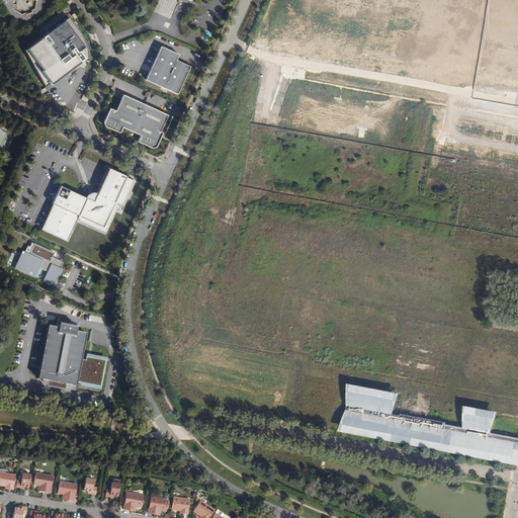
[(69,17),(23,50),(45,87),(80,61),(88,61),(87,50),(85,44),(83,37),(69,17)]
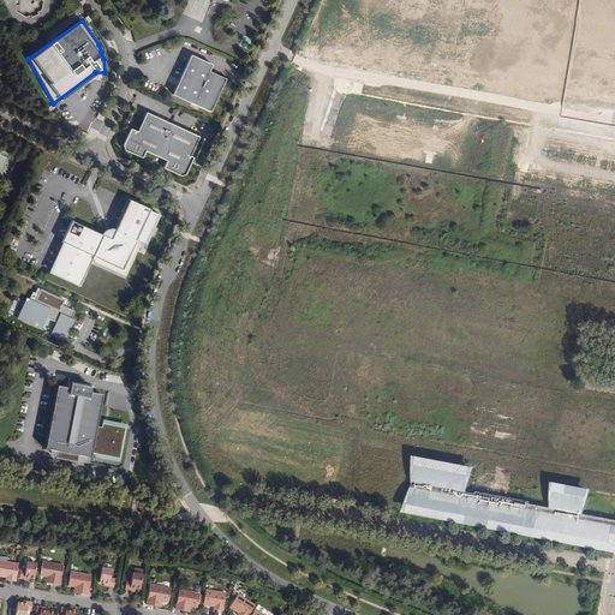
[(173,95),(210,112),(226,79),(209,71),(212,65),(191,55),(173,95)]
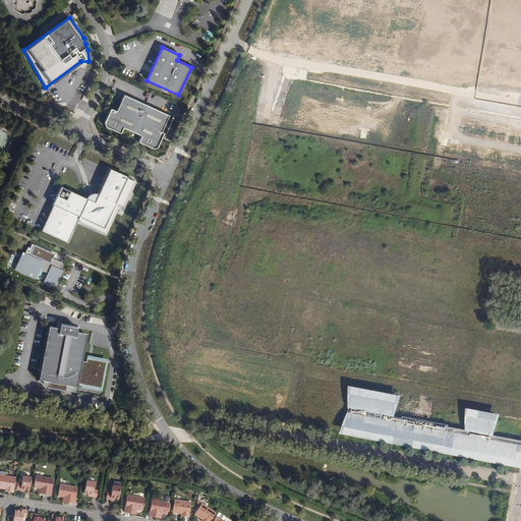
[(161,132),(169,116),(123,96),(116,112),(110,109),(104,124),(105,127),(120,134),(122,128),(140,137),(138,142),(153,150),(157,149),(163,133),(161,132)]
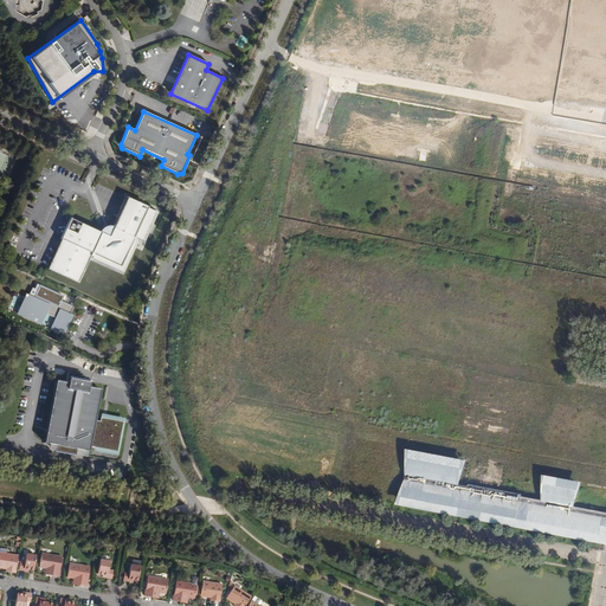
[(103,229),(101,232),(70,218),(60,238),(62,239),(47,269),(78,282),(91,252),(95,253),(100,255),(104,255),(105,258),(108,260),(109,262),(113,263),(116,263),(118,263),(118,262),(122,260),(123,258),(126,257),(126,253),(126,250),(126,247),(129,244),(133,237),(136,238),(143,242),(156,212),(147,207),(147,206),(127,197),(126,198),(114,224),(113,227),(109,226),(108,227),(107,226),(103,227),(103,229)]
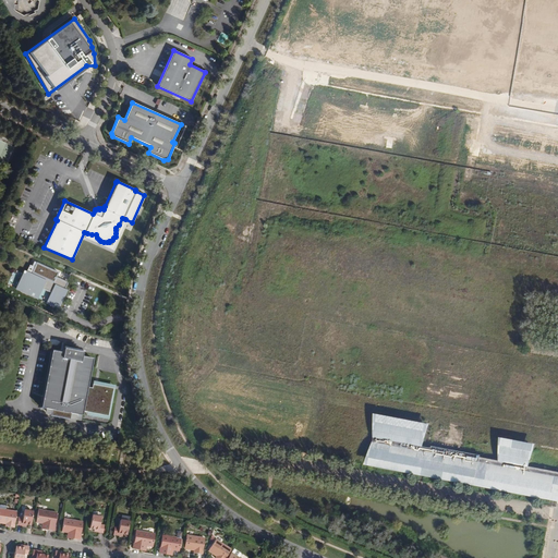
[(124,221),(125,219),(122,218),(119,225),(116,228),(116,230),(116,233),(116,237),(113,238),(112,240),(109,241),(109,242),(107,242),(104,242),(100,241),(99,240),(97,238),(96,234),(92,234),(87,233),(84,232),(83,237),(112,251),(125,221),(124,221)]
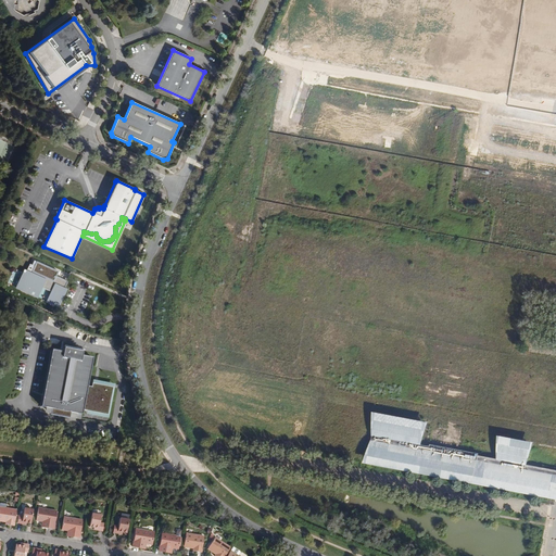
[(47,301),(59,307),(66,290),(64,289),(68,282),(55,276),(58,272),(34,261),(32,265),(29,264),(26,272),(24,270),(16,287),(38,298),(41,289),(50,293),(47,301)]
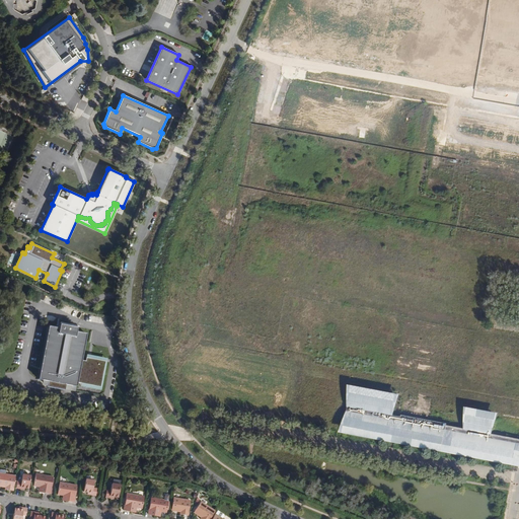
[(86,335),(76,332),(76,328),(59,324),(58,328),(48,327),(38,380),(42,381),(48,382),(47,387),(64,390),(65,385),(76,387),(76,383),(81,384),(100,387),(105,362),(86,358),(85,362),(81,361),(86,335)]
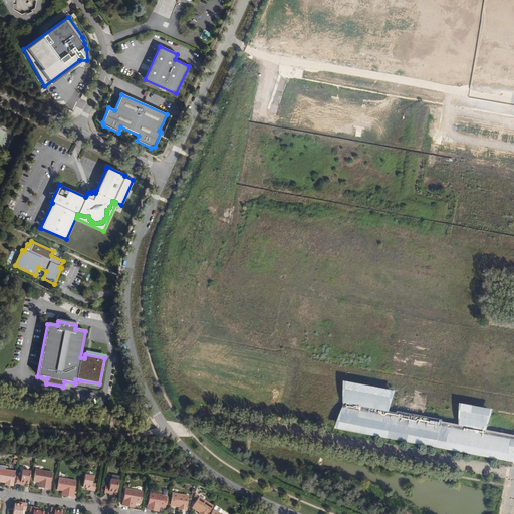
[(85,351),(85,354),(104,358),(99,383),(80,380),(79,383),(99,387),(105,355),(85,351)]
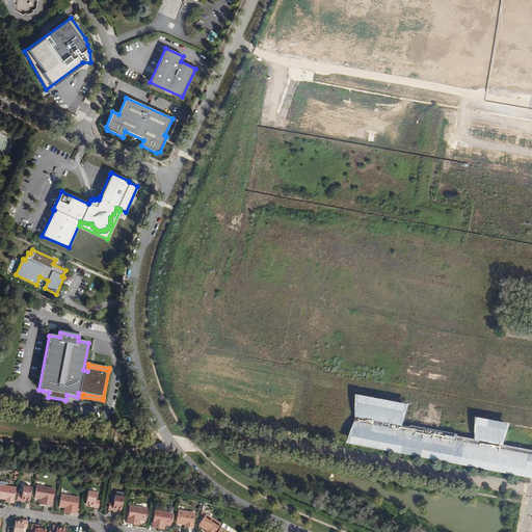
[(409,404),(356,395),(355,420),(347,444),(531,479),(531,450),(505,445),(511,424),(477,418),(476,440),(403,426),(409,404)]
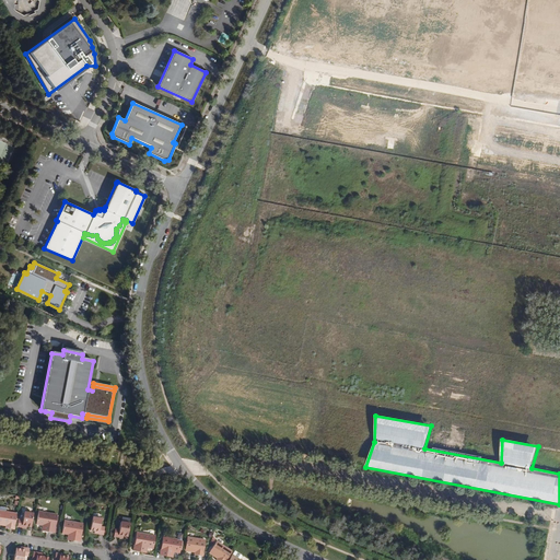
[(16,514),(0,511),(0,523),(7,525),(6,526),(6,528),(13,531),(16,514)]
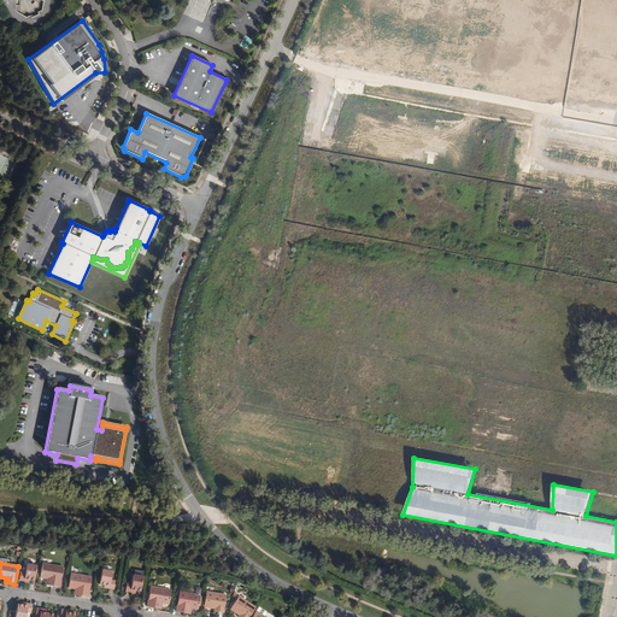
[(36,566),(25,565),(24,574),(19,573),(18,581),(29,582),(29,581),(34,581),(36,566)]
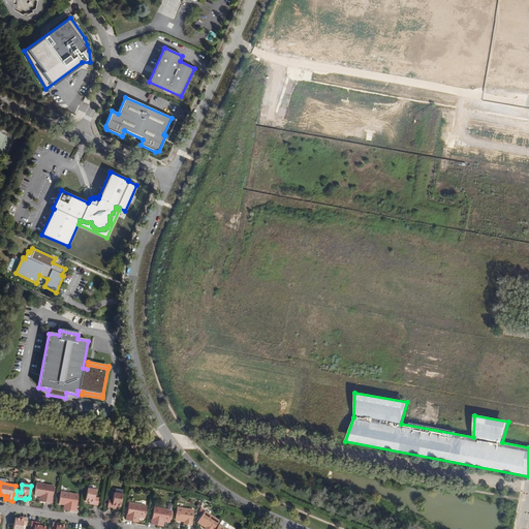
[(54,488),(36,485),(34,496),(40,497),(43,497),(42,502),(51,504),(54,488)]
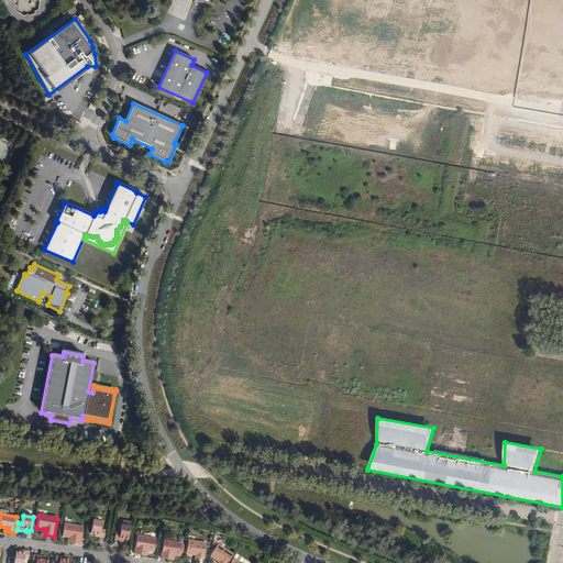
[(102,522),(94,521),(91,534),(95,534),(95,537),(103,538),(105,531),(101,530),(102,522)]
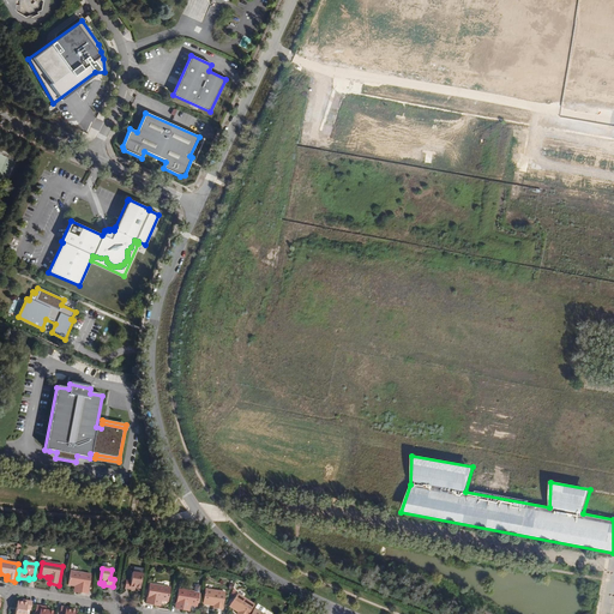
[(143,570),(133,569),(133,573),(132,573),(131,582),(126,581),(125,589),(134,590),(134,589),(139,589),(143,570)]
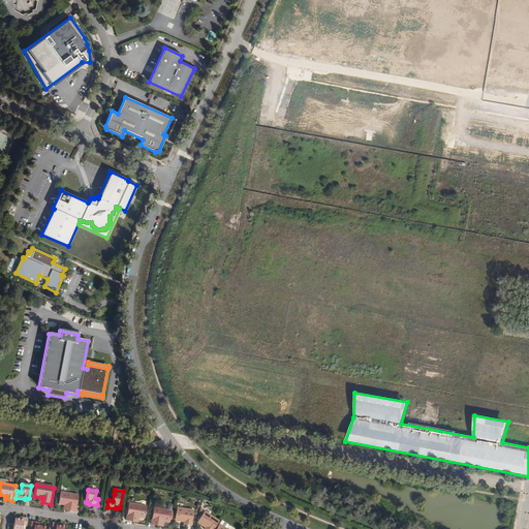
[(79,496),(61,493),(59,504),(65,505),(67,505),(67,510),(75,512),(79,496)]
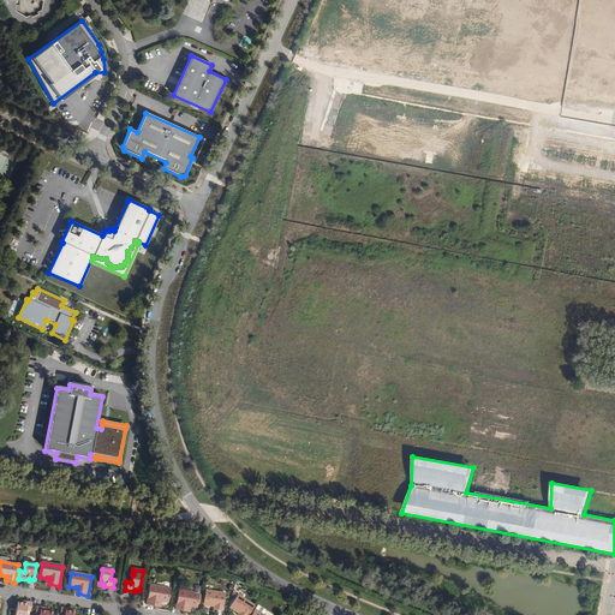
[(171,590),(149,586),(147,605),(157,607),(159,601),(161,602),(168,603),(171,590)]
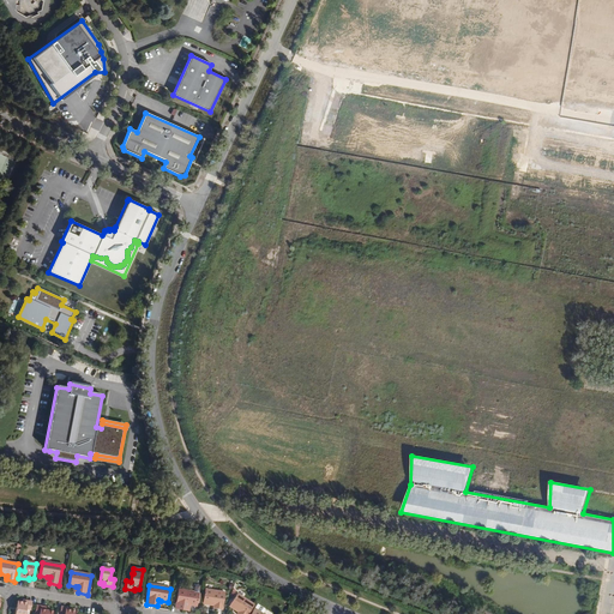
[(197,606),(199,594),(200,587),(196,587),(194,593),(179,590),(175,609),(186,611),(187,605),(190,606),(197,606)]
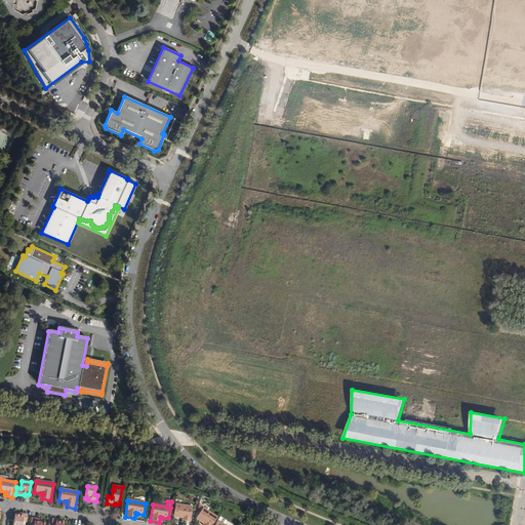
[(192,507),(174,505),(173,516),(183,517),(183,518),(182,521),(190,522),(192,507)]
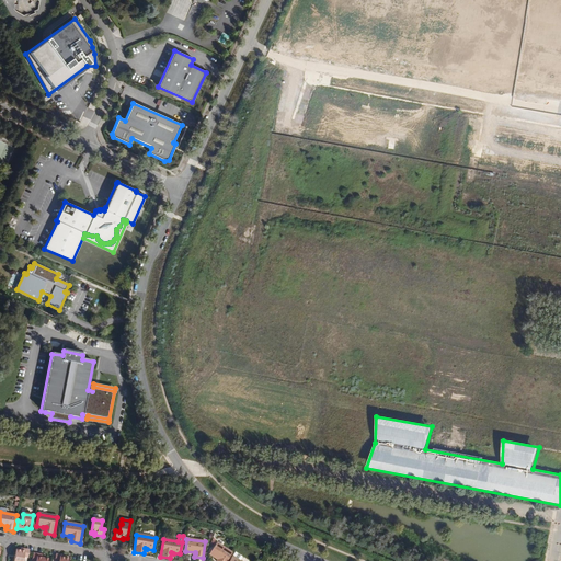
[(227,560),(232,553),(217,544),(210,553),(219,559),(218,560),(217,560),(227,560)]
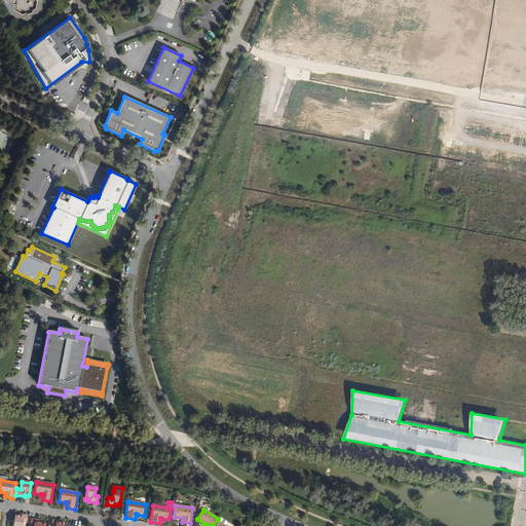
[(27,517),(19,515),(19,517),(14,516),(12,525),(21,525),(22,522),(26,523),(27,517)]
